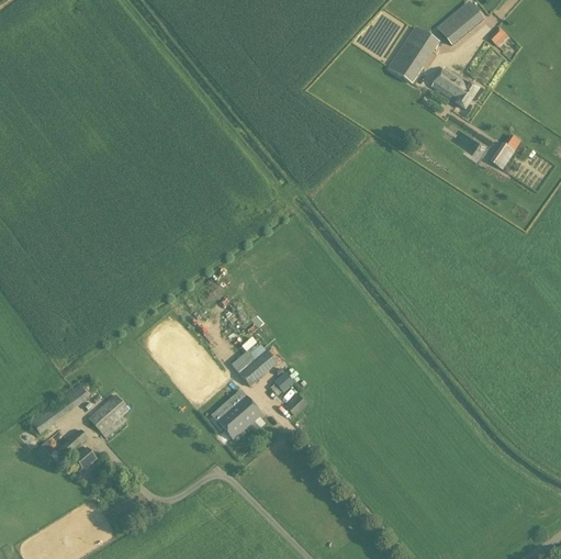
[(485,18),(473,2),(440,29),(453,44),(485,18)]
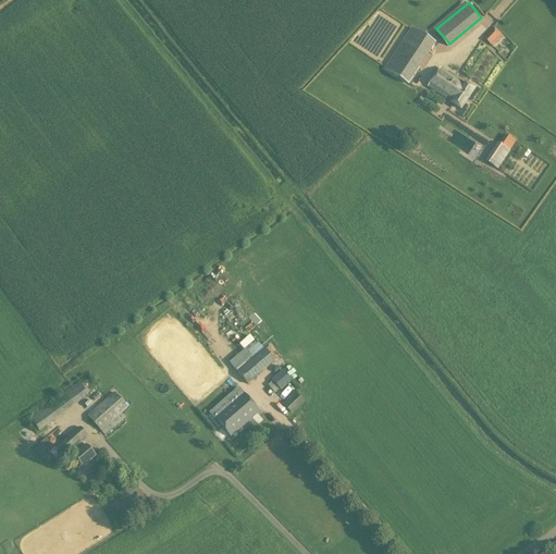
[(410,82),(436,42),(421,33),(408,24),(382,63),(410,82)]
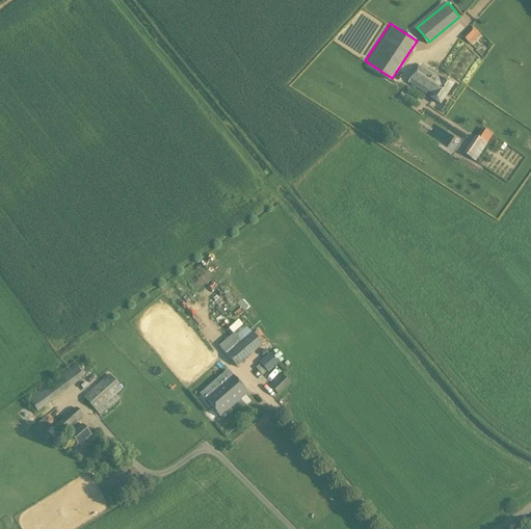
[(473,37),(480,31),(472,23),(465,30),(473,37)]
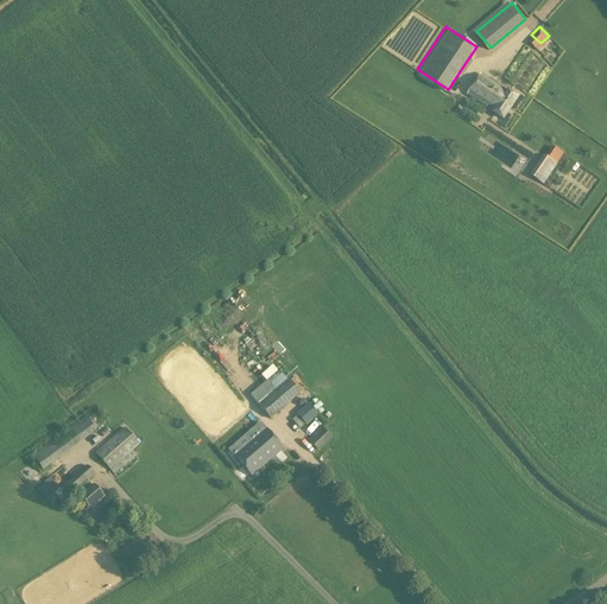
[(484,71),(468,93),(497,112),(505,116),(519,95),(511,89),(484,71)]
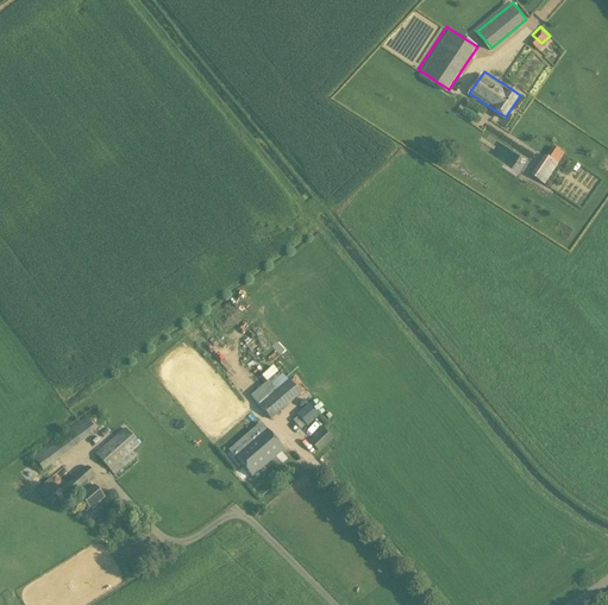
[(533,174),(546,182),(556,168),(555,166),(564,151),(553,144),(546,153),(533,174)]
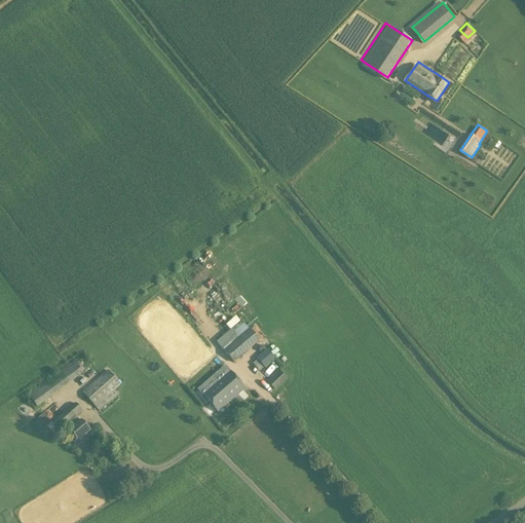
[(235,313),(241,308),(233,298),(219,310),(231,326),(240,319),(235,313)]
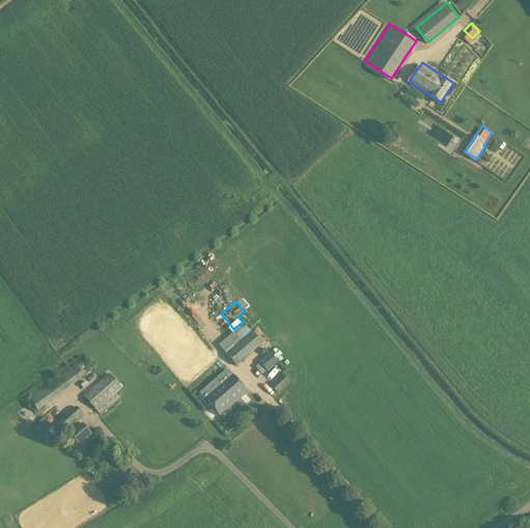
[(252,330),(246,324),(235,333),(241,339),(226,352),(238,364),(247,356),(246,355),(262,341),(253,329),(252,330)]
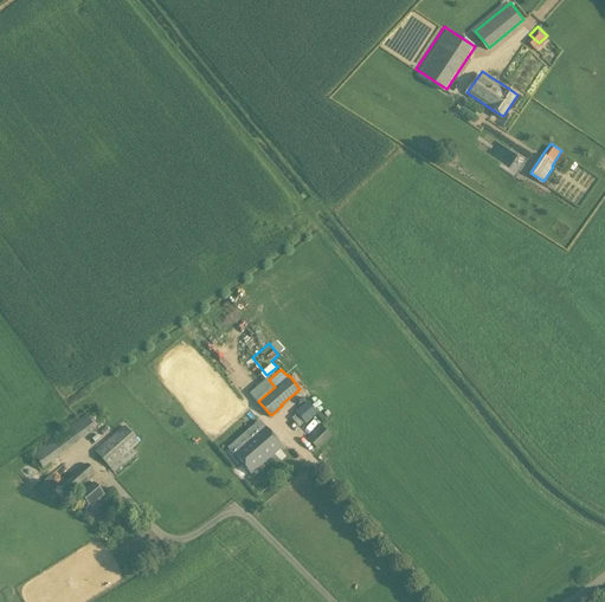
[(309,400),(296,410),(306,422),(319,412),(309,400)]
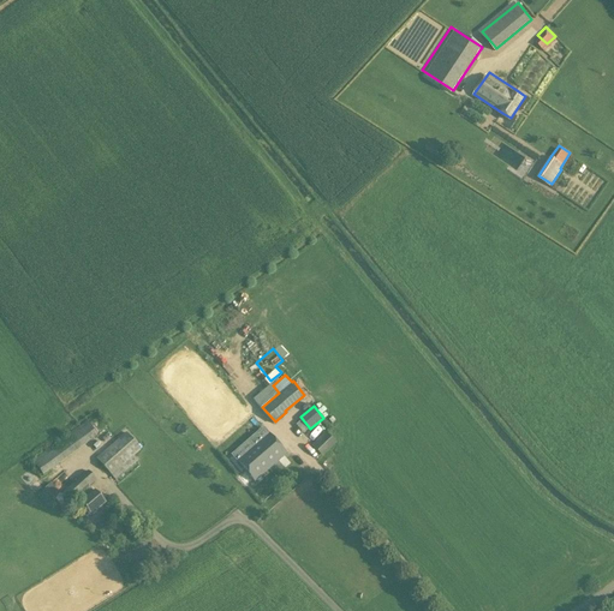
[(79,424),(33,459),(45,474),(99,433),(97,432),(107,425),(97,412),(79,424)]
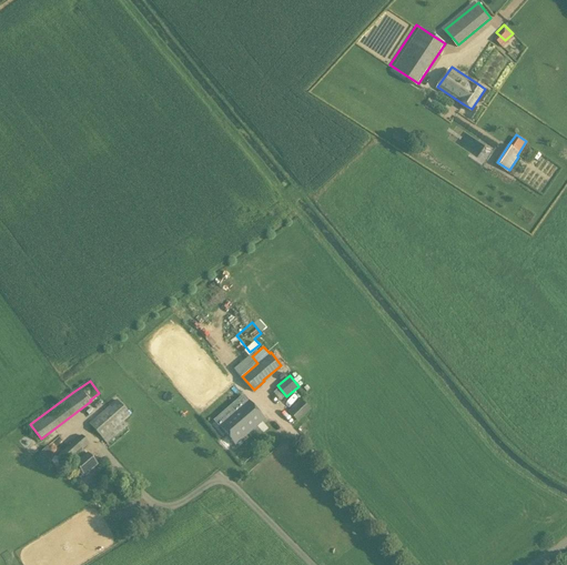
[(236,410),(220,424),(235,442),(244,434),(264,416),(249,400),(241,391),(229,401),(236,410)]
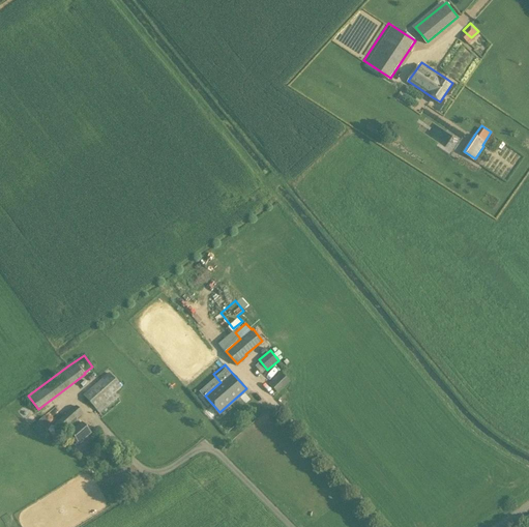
[(110,371),(84,392),(100,412),(120,396),(116,391),(122,385),(110,371)]
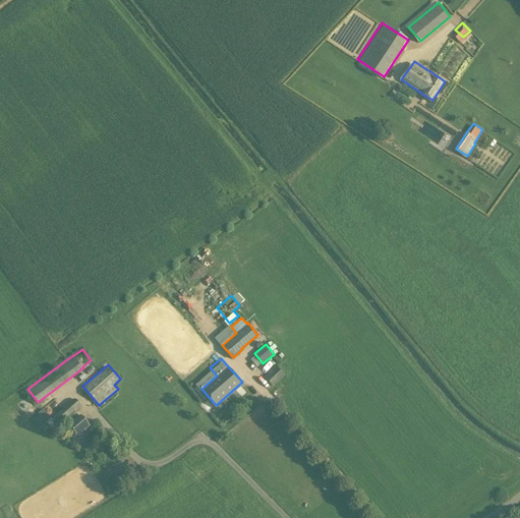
[(276,364),(264,376),(274,386),(286,375),(276,364)]
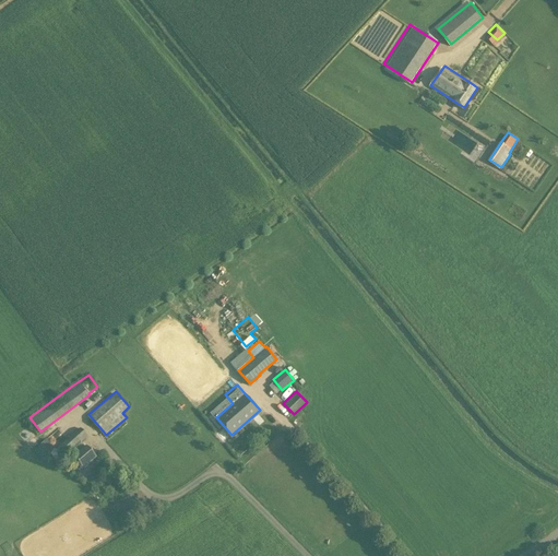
[(78,449),(80,451),(73,457),(83,468),(96,456),(87,445),(86,446),(82,440),(88,435),(80,426),(57,448),(56,447),(51,451),(50,450),(55,446),(47,437),(40,442),(50,453),(51,452),(59,461),(63,456),(64,457),(76,446),(79,449),(78,449)]
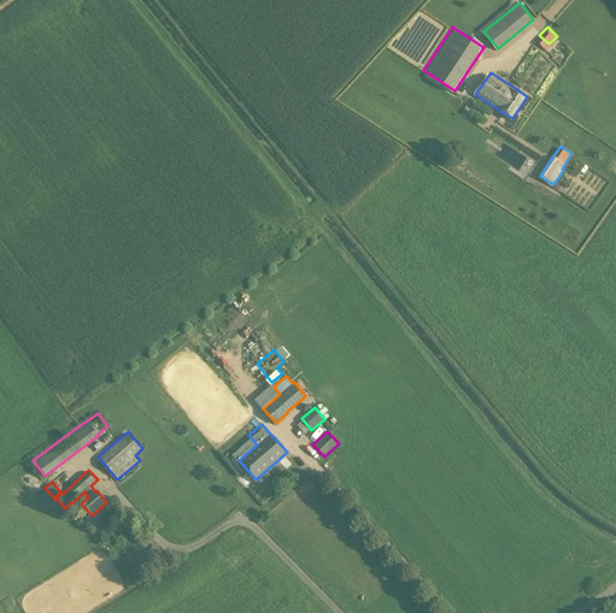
[(169,552),(160,558),(165,565),(174,559),(169,552)]
